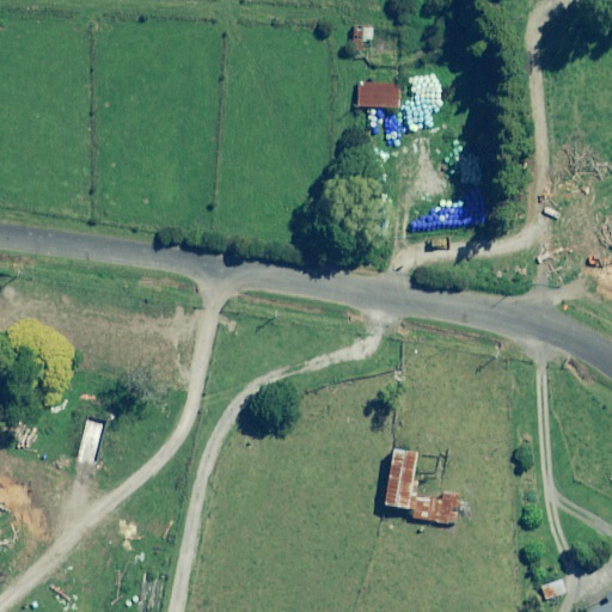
[(374,28),(354,26),(352,53),(363,54),(363,43),(373,44),(374,28)]
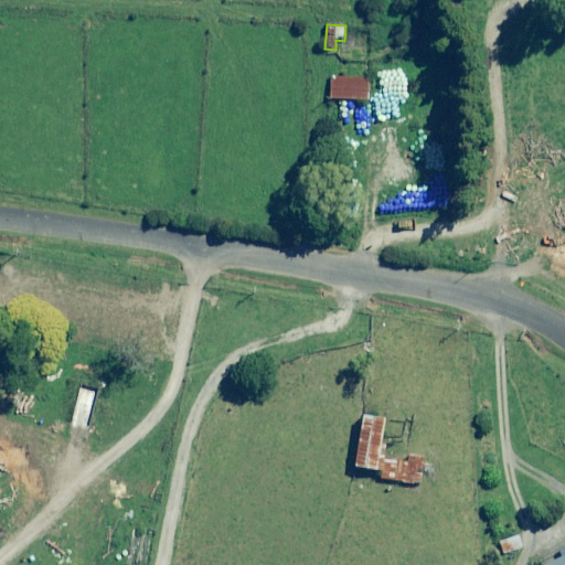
[(368,100),(369,80),(331,77),(330,98),(368,100)]
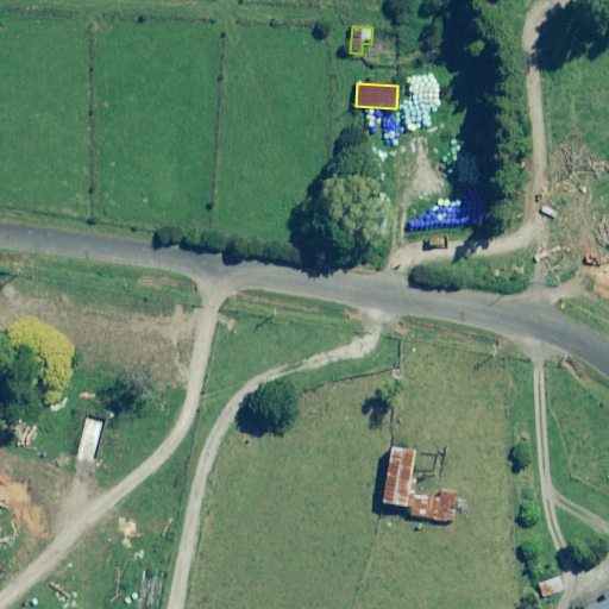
[(416,496),(419,478),(415,478),(418,453),(391,450),(384,506),(412,508),(410,518),(454,523),(459,493),(441,490),(440,500),(416,496)]
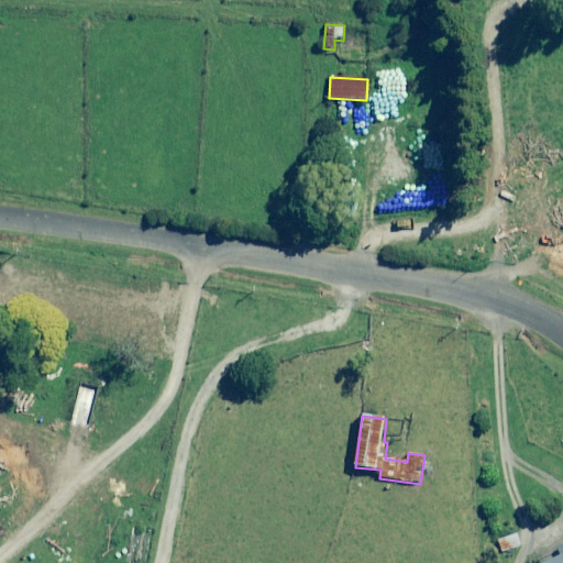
[(521,545),(517,533),(498,541),(504,552),(521,545)]
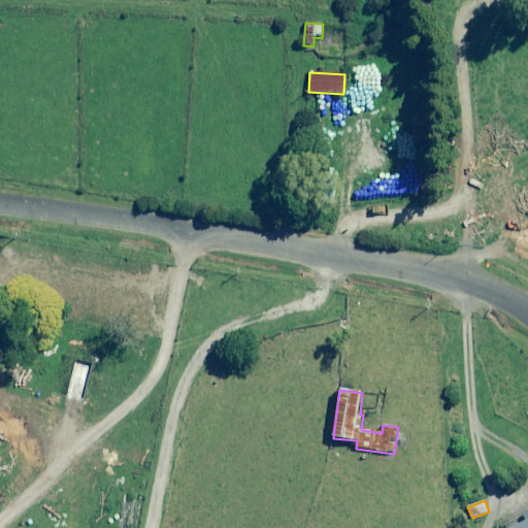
[(512,527),(527,527),(527,509),(521,515),(525,521),(512,527)]
